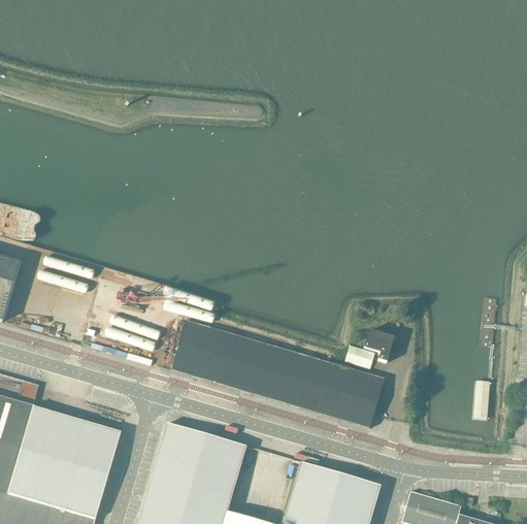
[(0,255),(0,319),(2,320),(18,266),(20,261),(0,255)]
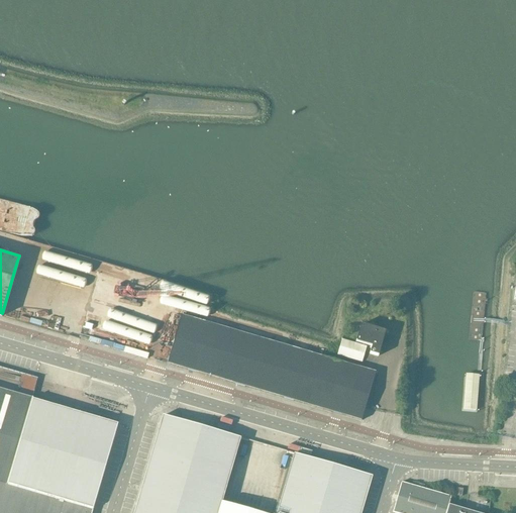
[(81,336),(151,353),(167,292),(98,275),(99,273),(72,266),(63,301),(88,307),(81,336)]
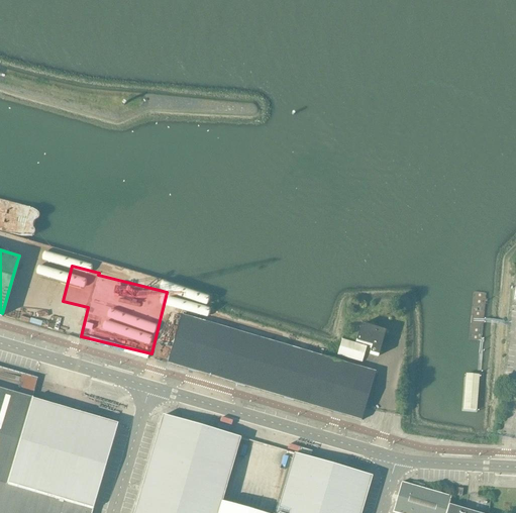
[(182,312),(168,361),(362,417),(366,405),(376,369),(182,312)]
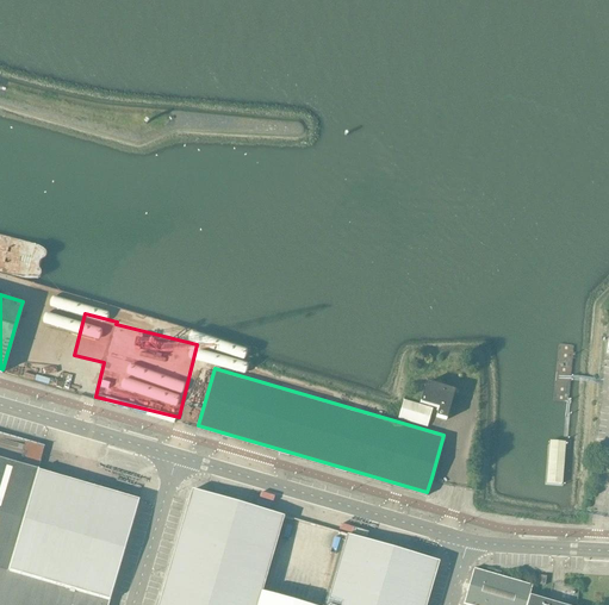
[(455,388),(427,380),(421,399),(440,404),(436,413),(447,416),(455,388)]
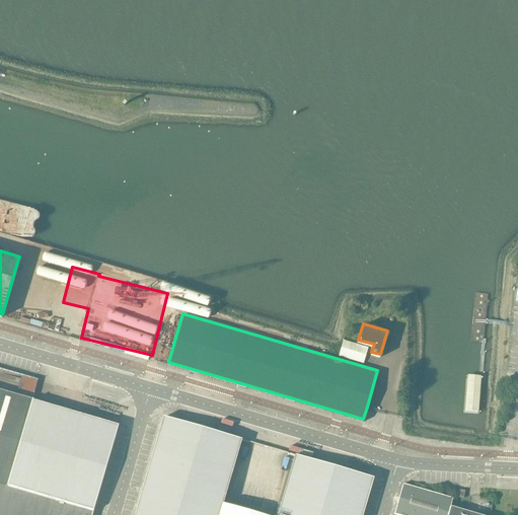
[(344,338),(340,353),(364,360),(369,345),(344,338)]
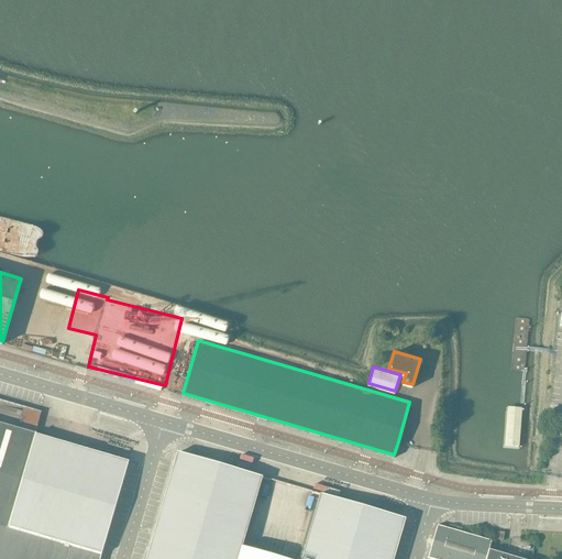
[(130,458),(36,431),(0,420),(0,558),(99,558),(101,551),(102,552),(130,458)]
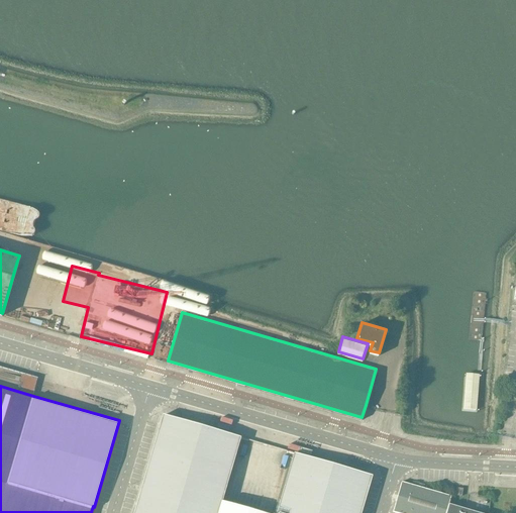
[(360,512),(373,474),(294,450),(276,512),(218,512),(241,435),(163,412),(133,512),(360,512)]
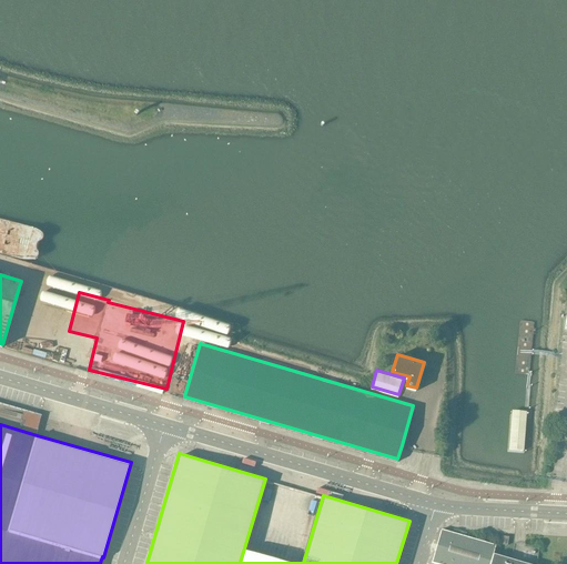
[(496,543),(442,526),(433,560),(447,563),(536,563),(494,552),(496,543)]
